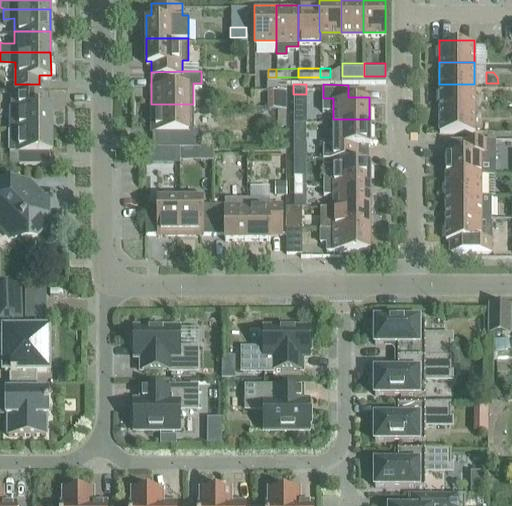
[(474,106),(474,84),(439,84),(439,106),(474,106)]
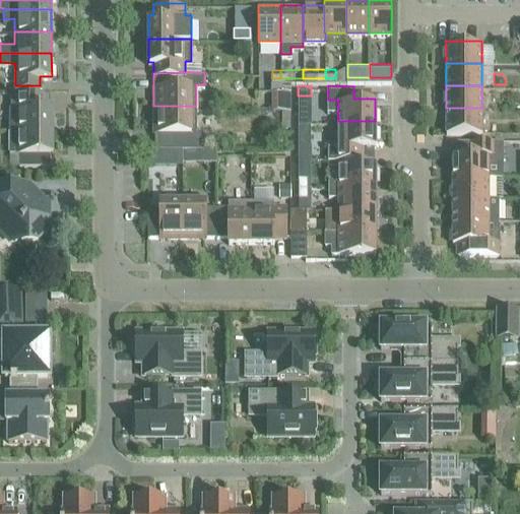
[(44,91),(18,91),(18,104),(9,104),(9,127),(52,127),(52,104),(44,104),(44,91)]
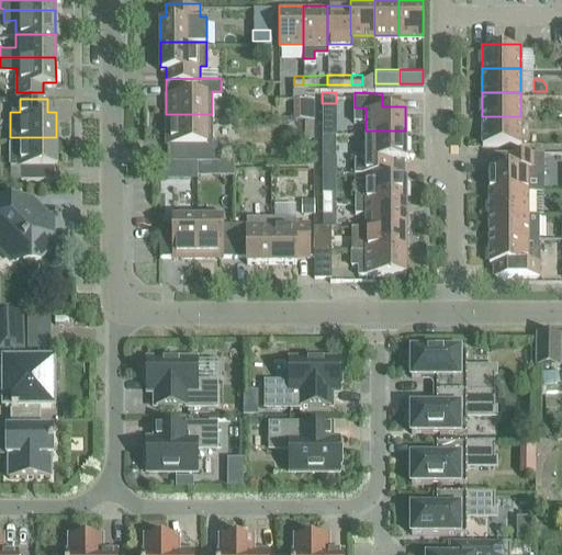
[(197,158),(216,157),(216,138),(212,138),(212,114),(166,114),(166,158),(197,158)]
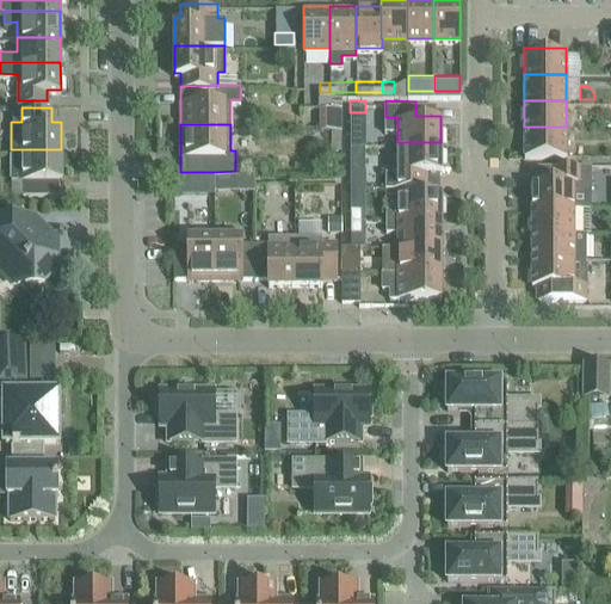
[(340,125),(331,125),(331,147),(340,146),(340,125)]
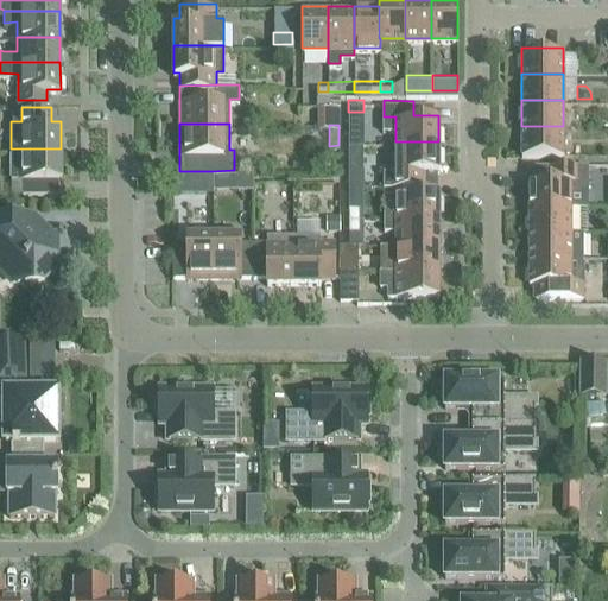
[(563,152),(563,126),(521,126),(521,152),(563,152)]
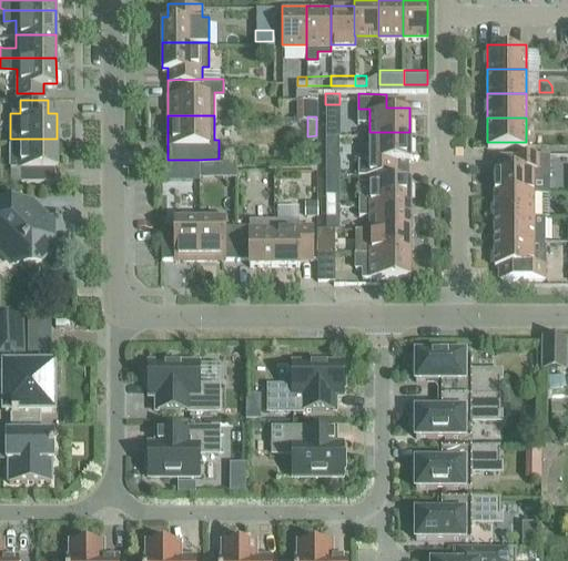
[(409,156),(409,132),(369,132),(369,156),(358,156),(358,171),(386,171),(386,156),(409,156)]
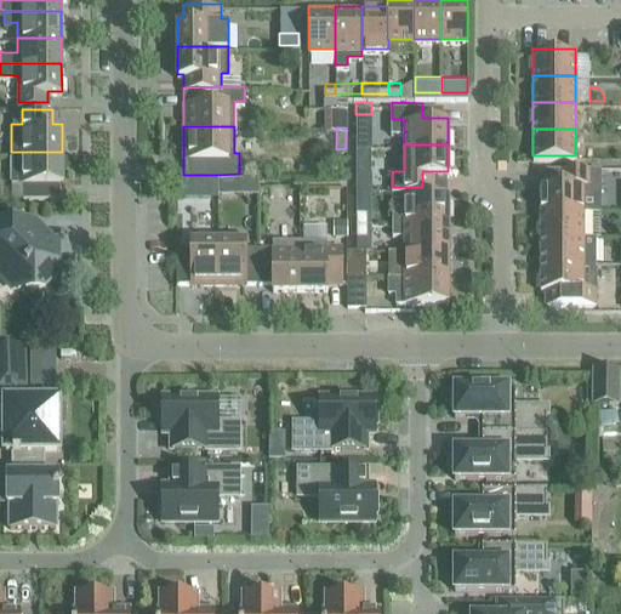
[(62,178),(62,152),(11,152),(11,180),(22,180),(23,194),(52,194),(52,178),(62,178)]
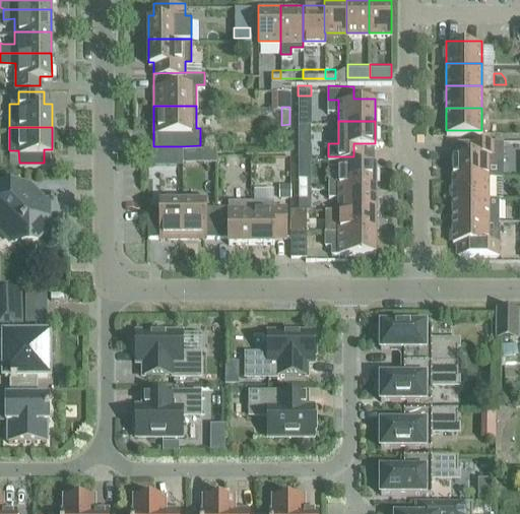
[(452,174),(488,174),(501,174),(501,144),(495,144),(495,138),(468,138),(468,150),(452,150),(452,174)]
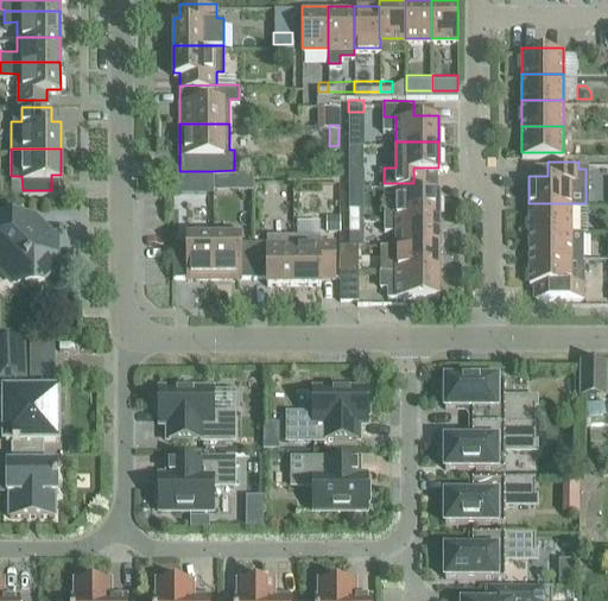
[(348,165),(349,184),(363,184),(363,165),(362,165),(348,165)]
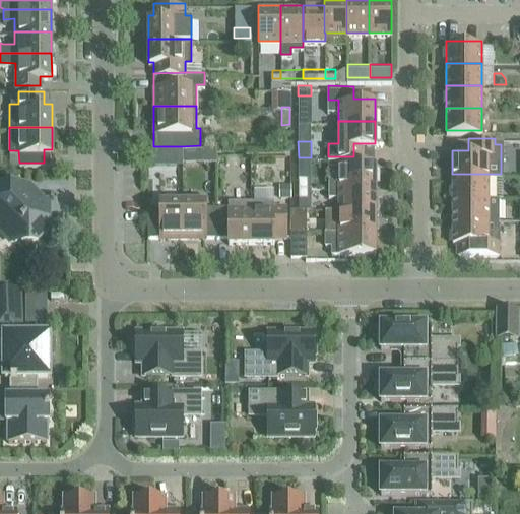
[(200,145),(182,146),(182,155),(216,154),(216,145),(200,145)]
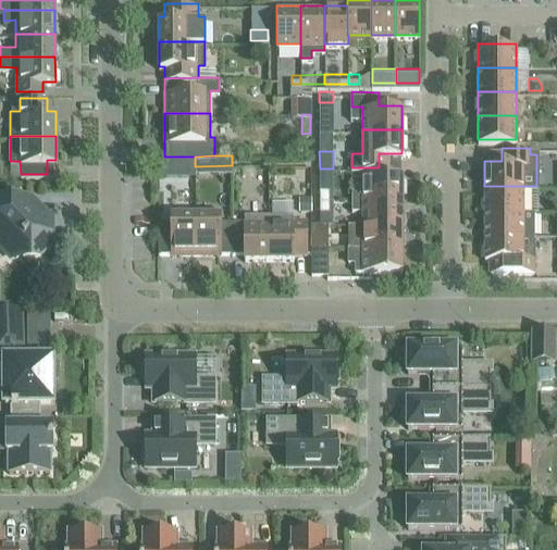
[(351,198),(362,198),(401,198),(401,173),(362,173),(362,187),(351,187),(351,198)]
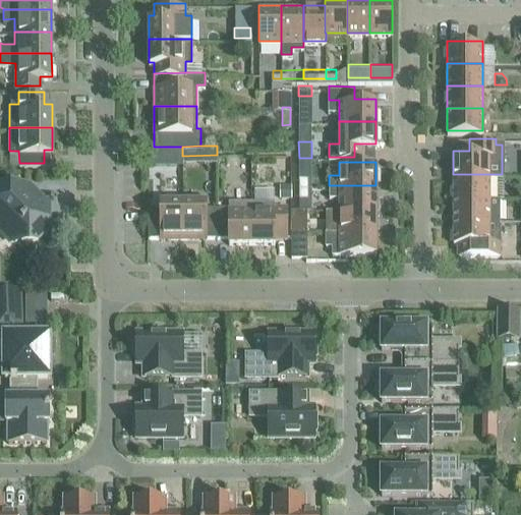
[(488,174),(453,174),(453,195),(488,195),(488,174)]
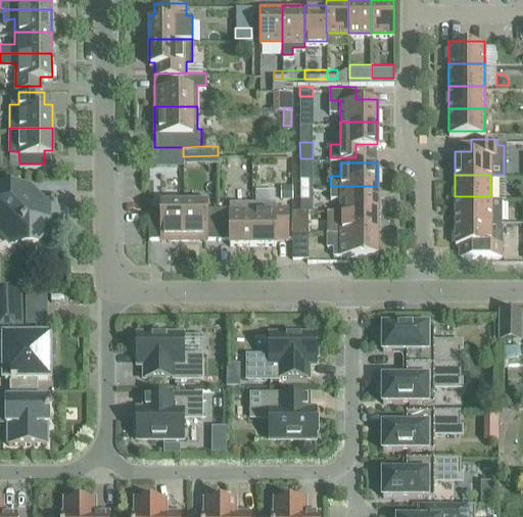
[(300,176),(300,186),(308,186),(308,176),(300,176)]
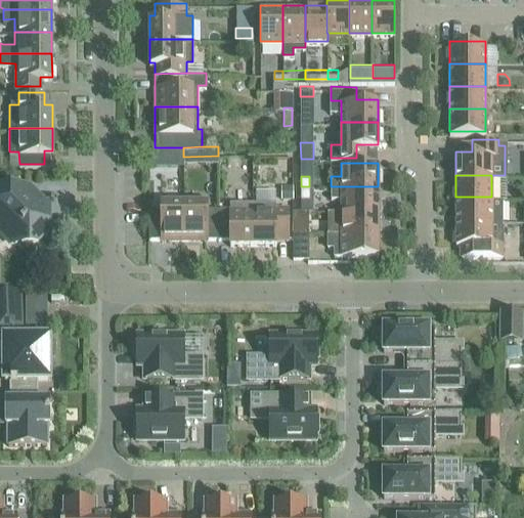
[(0,227),(10,238),(37,238),(47,227),(47,211),(37,201),(33,201),(33,186),(29,182),(0,181),(0,227)]
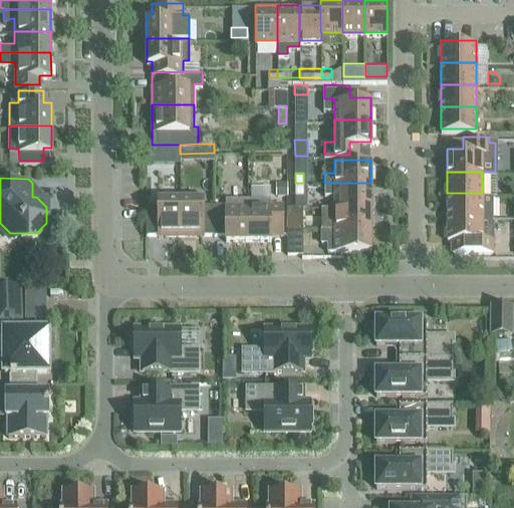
[(287,194),(287,180),(276,180),(276,194),(287,194)]
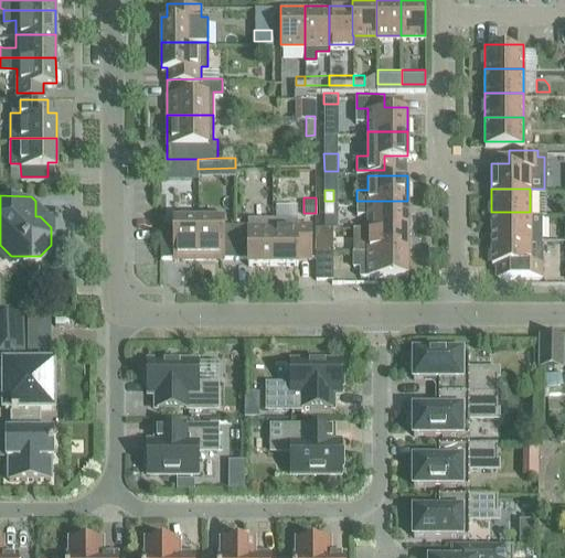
[(333,212),(333,201),(324,201),(324,212),(333,212)]
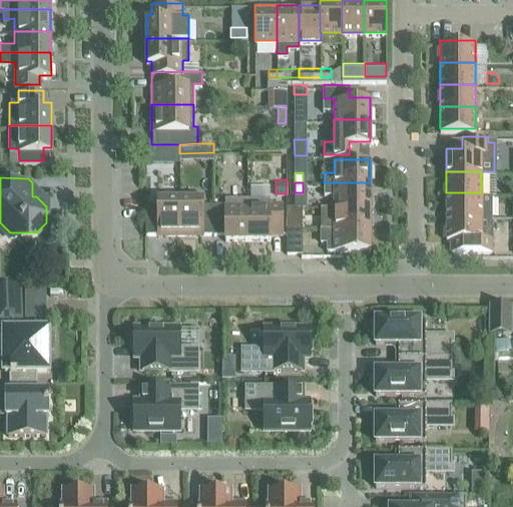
[(370,182),(334,182),(324,182),(324,191),(334,191),(334,203),(371,203),(370,182)]
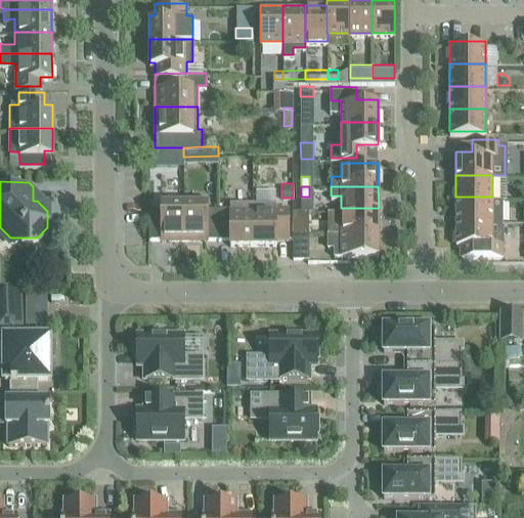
[(161,193),(161,205),(148,206),(148,236),(183,236),(183,193),(161,193)]
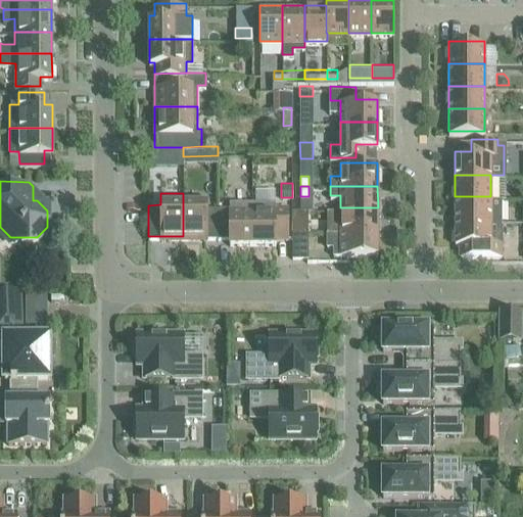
[(206,193),(183,193),(183,236),(218,236),(218,204),(206,204),(206,193)]
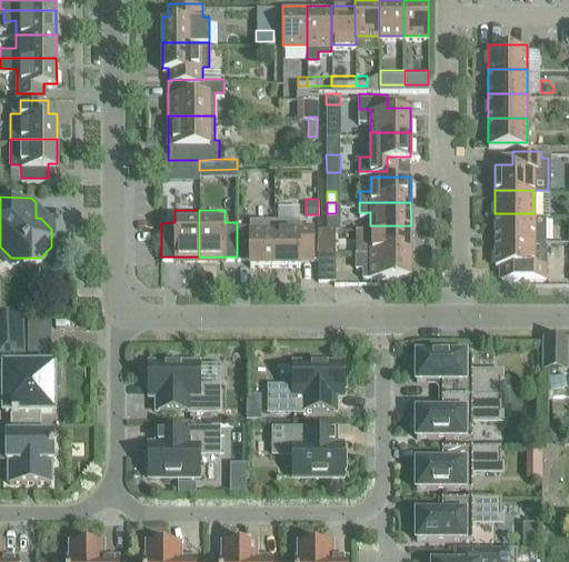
[(546,213),(533,213),(495,213),(495,238),(546,238),(546,213)]
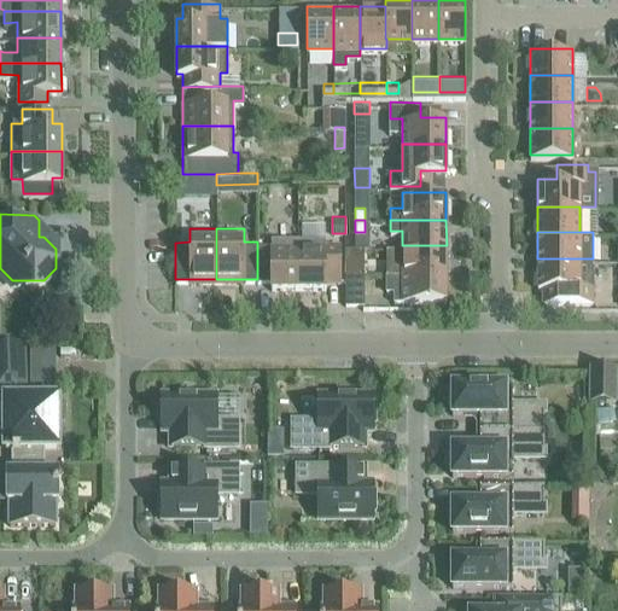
[(270,285),(298,285),(298,234),(270,234),(270,242),(257,242),(257,279),(270,279),(270,285)]
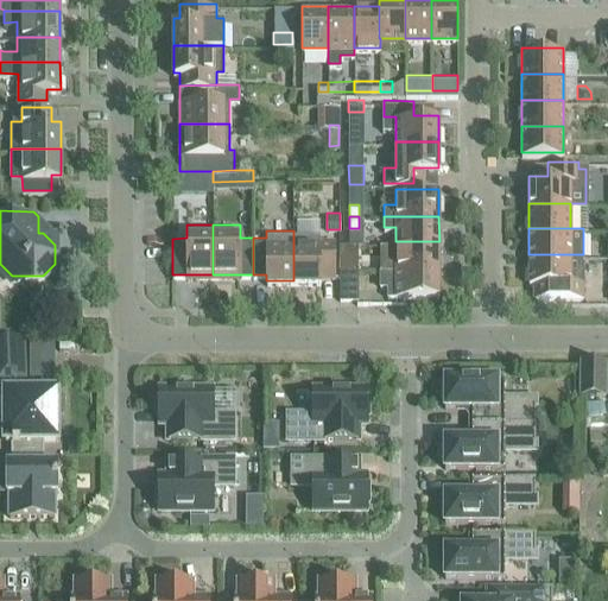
[(320,231),(293,231),(293,280),(320,280),(320,274),(334,274),(334,238),(320,238),(320,231)]
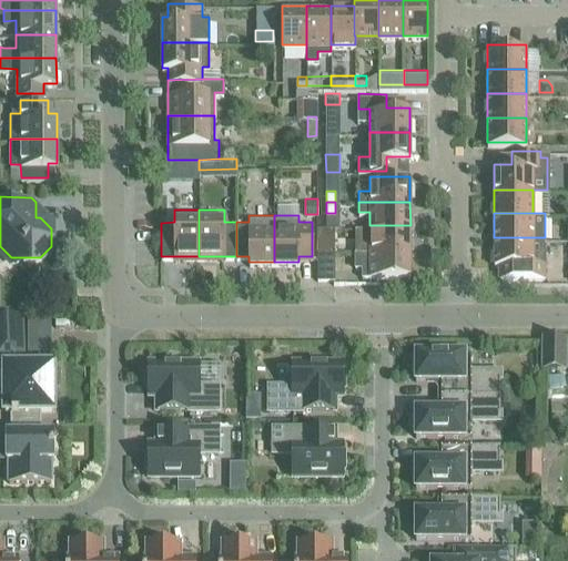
[(317,225),(317,250),(331,250),(331,225),(317,225)]
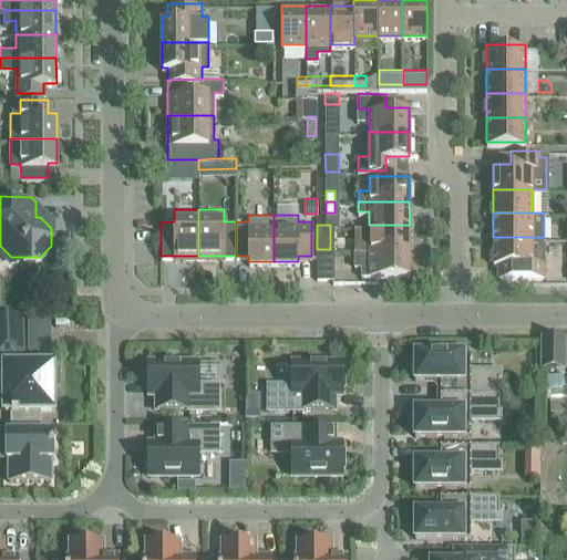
[(410,225),(369,225),(354,225),(354,249),(369,249),(410,249),(410,225)]
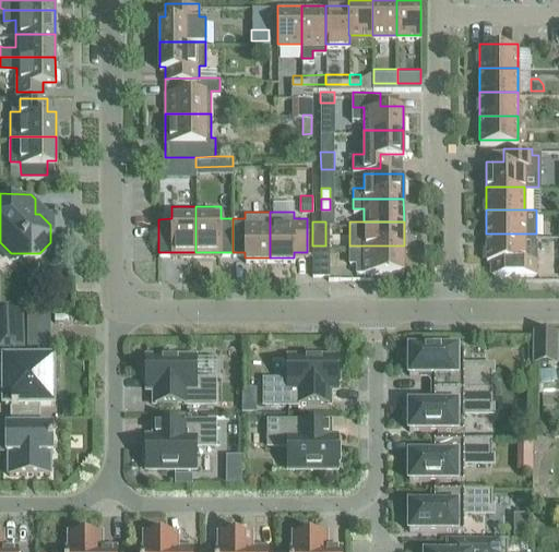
[(536,234),(486,234),(486,258),(492,258),(492,271),(536,271),(536,234)]
